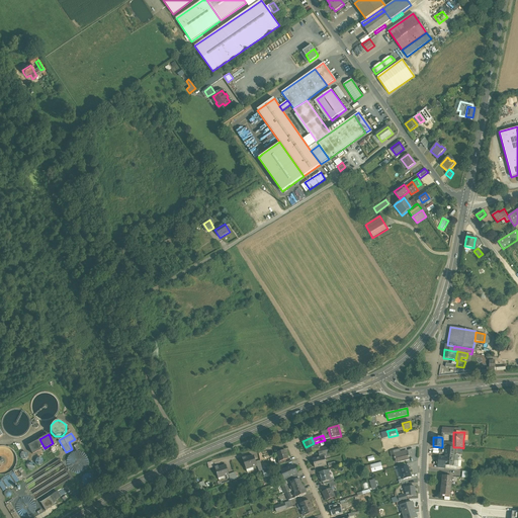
[(39,439),(28,445),(32,454),(45,448),(39,439)]
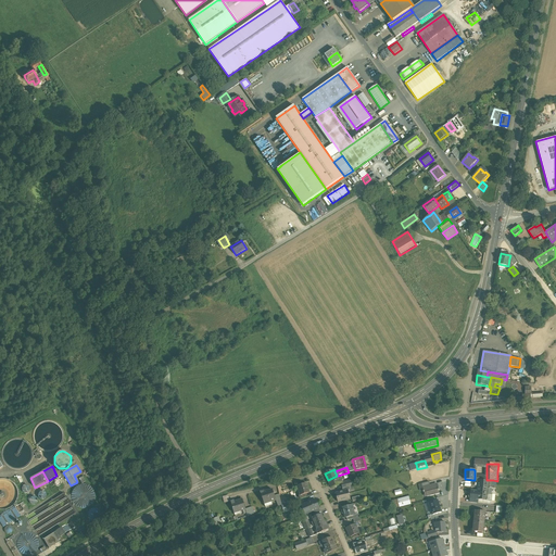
[(337,476),(328,480),(331,488),(340,484),(339,480),(340,480),(338,476),(337,476)]
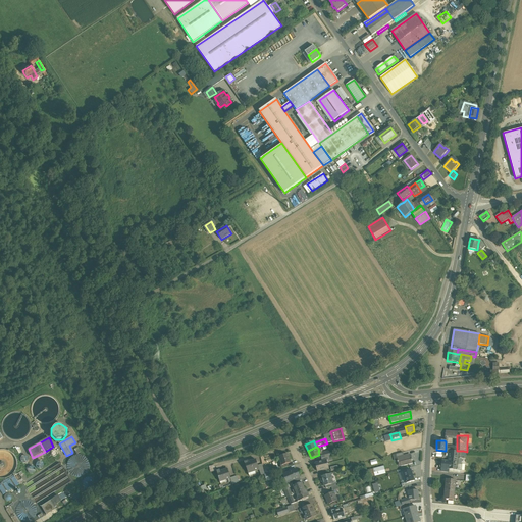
[(404,456),(397,458),(398,461),(398,462),(399,463),(400,463),(401,466),(413,463),(412,460),(412,459),(410,460),(409,454),(404,456)]
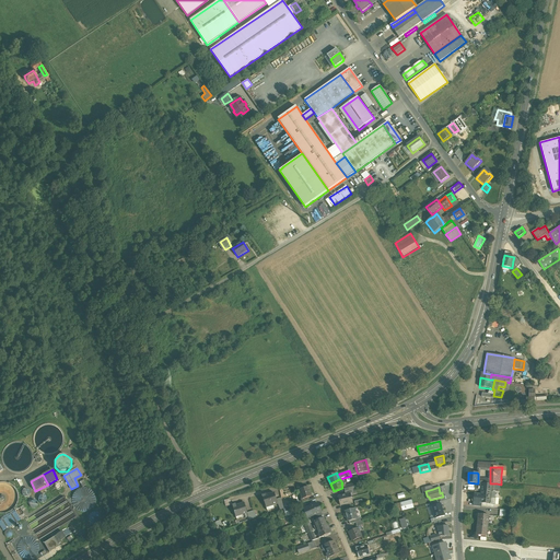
[(308,488),(300,490),(302,500),(307,498),(312,497),(308,488)]
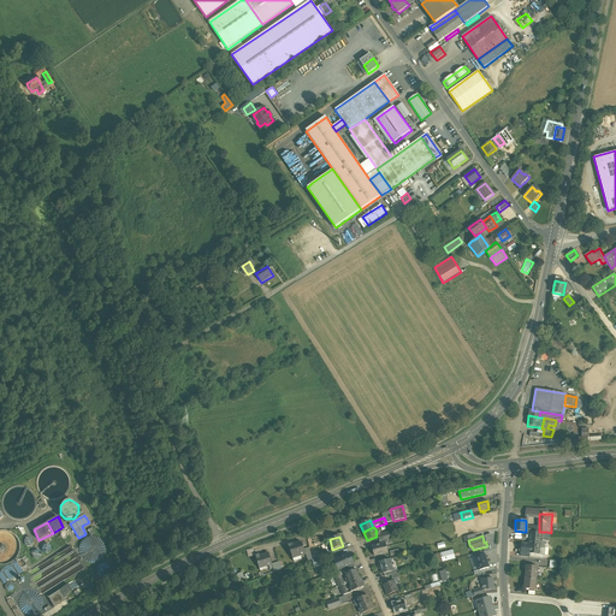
[(540,542),(529,540),(529,542),(529,545),(528,548),(527,554),(529,554),(535,555),(540,555),(542,544),(542,542),(540,542)]
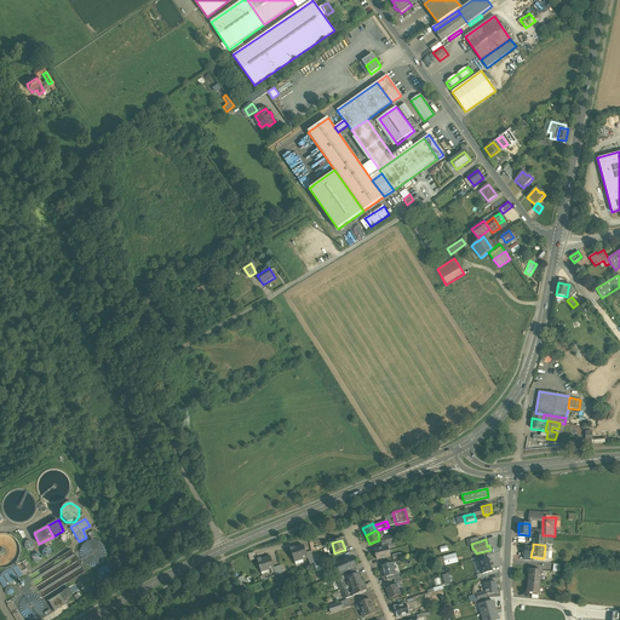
[(304,547),(298,549),(298,547),(294,549),(291,550),(294,562),(308,558),(306,554),(304,547)]
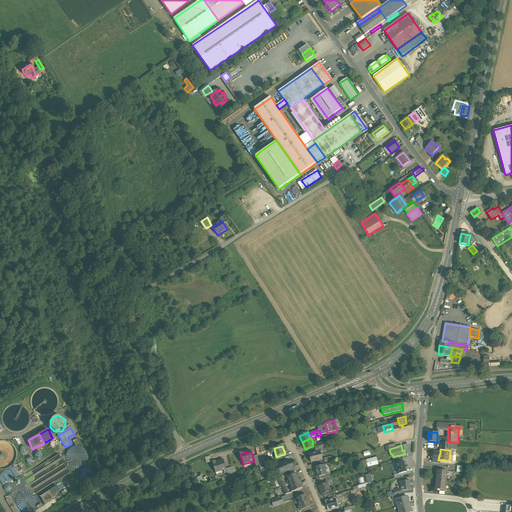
[(316,453),(309,455),(311,463),(323,460),(321,452),(316,453)]
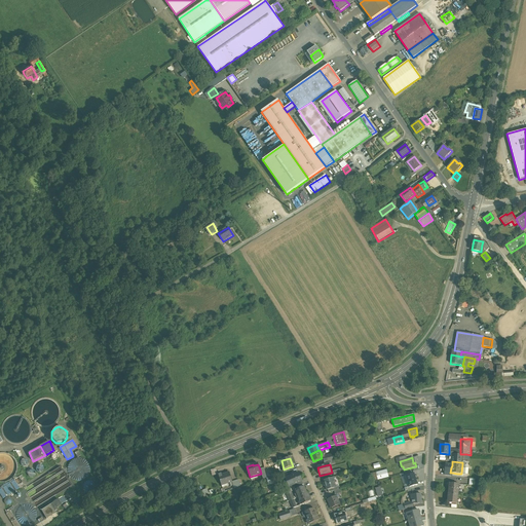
[(386,471),(372,474),(374,481),(388,477),(386,471)]
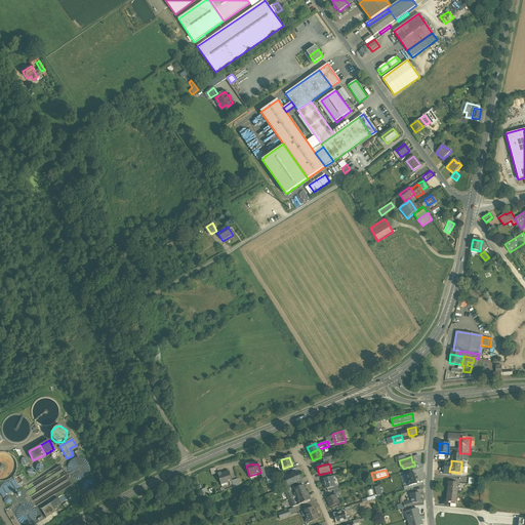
[(229,473),(221,475),(221,474),(217,475),(221,485),(232,481),(229,473)]
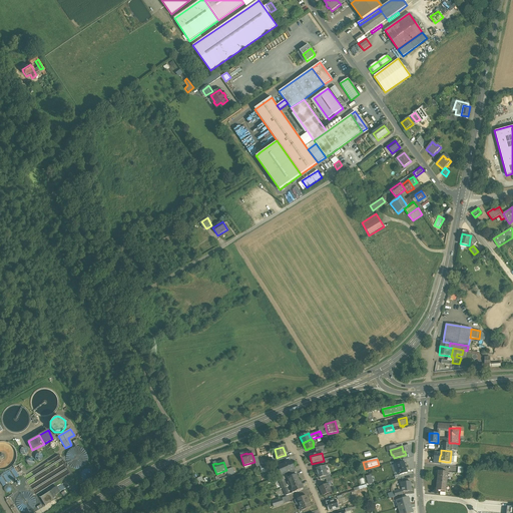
[(291,462),(283,465),(287,473),(295,470),(291,462)]
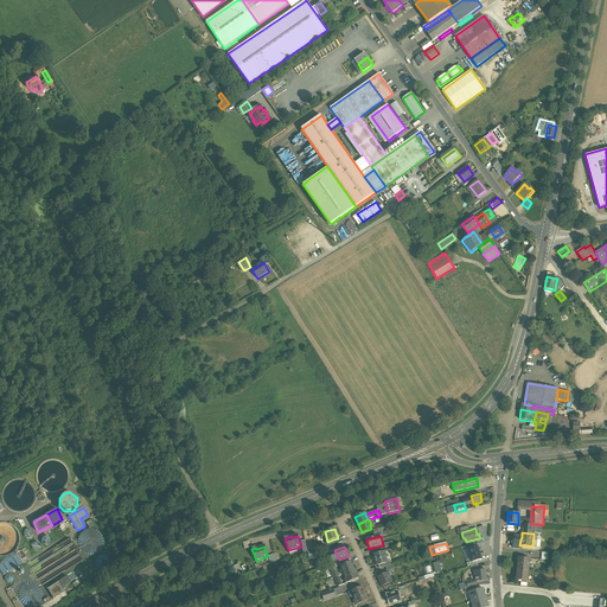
[(478,547),(468,549),(472,561),(472,562),(477,561),(481,560),(478,547)]
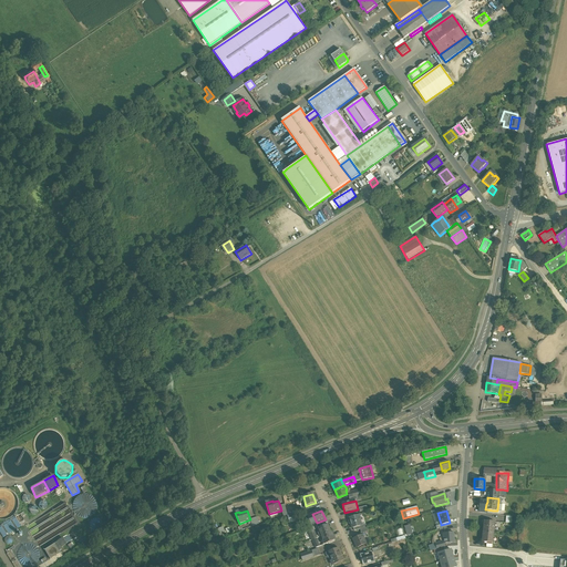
[(359,515),(349,518),(352,528),(360,527),(362,526),(359,515)]
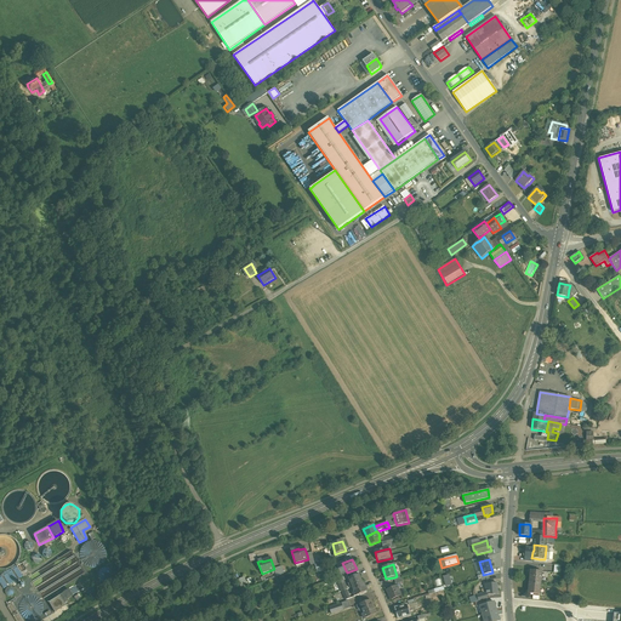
[(341,575),(339,570),(335,571),(339,580),(342,579),(348,576),(347,573),(341,575)]
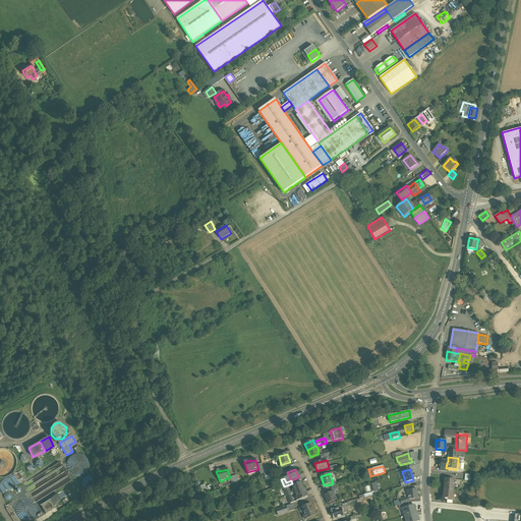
[(455,479),(446,478),(445,488),(454,489),(455,479)]
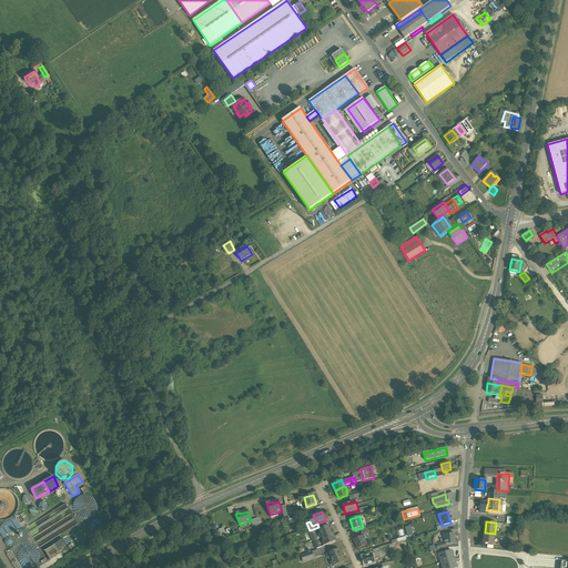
[(318,529),(318,530),(321,536),(322,538),(332,534),(328,526),(321,529),(318,529)]
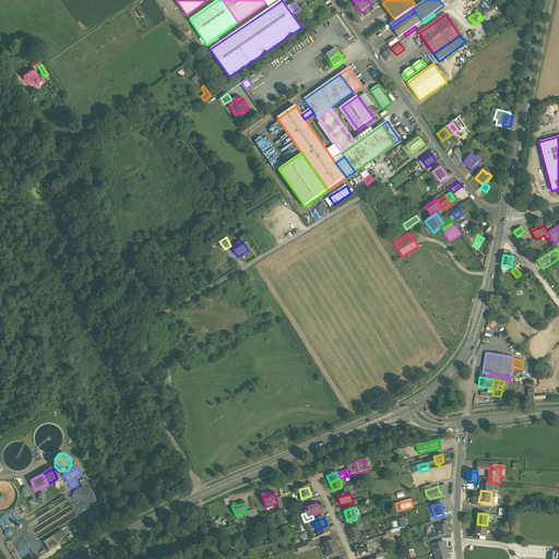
[(309,523),(308,521),(305,522),(304,522),(308,533),(311,532),(312,531),(312,528),(309,523)]
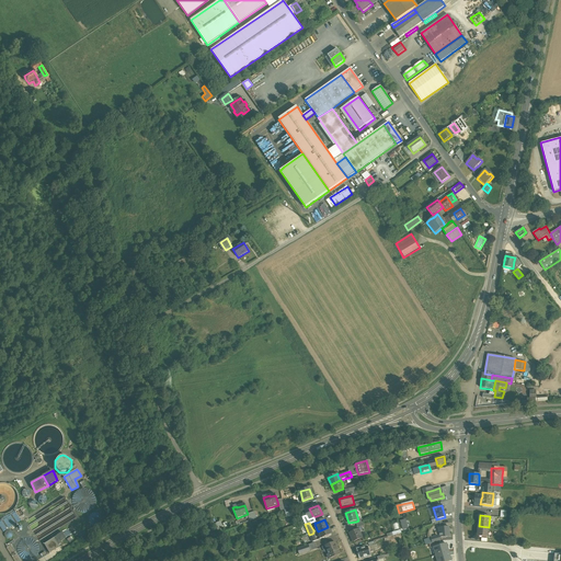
[(489,527),(479,526),(478,536),(488,537),(489,527)]
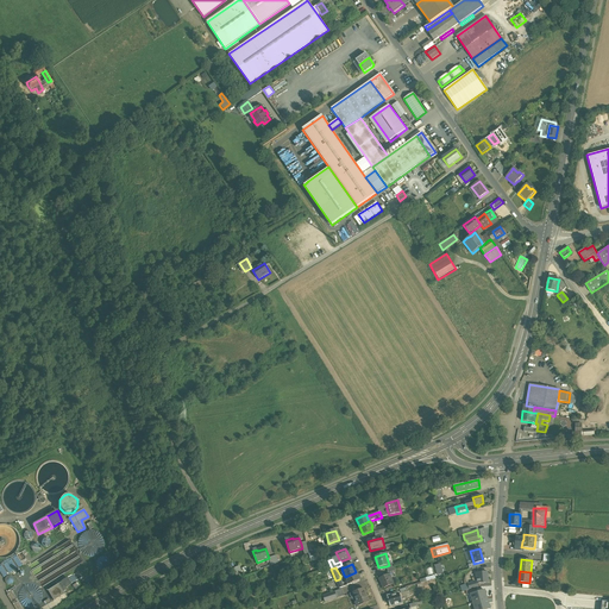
[(79,572),(68,579),(67,579),(62,582),(66,588),(70,584),(81,577),(79,572)]
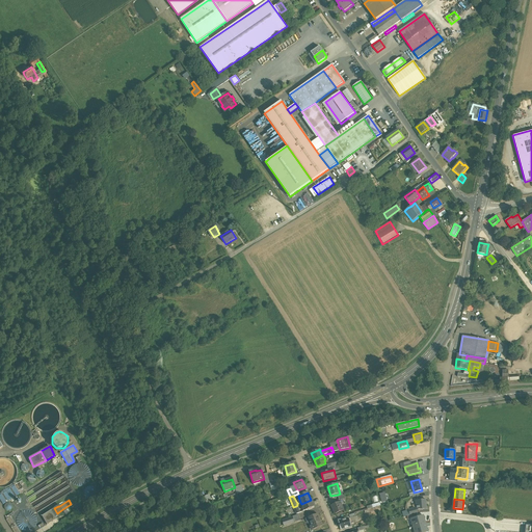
[(311,500),(301,504),(303,507),(304,511),(308,509),(314,507),(311,500)]
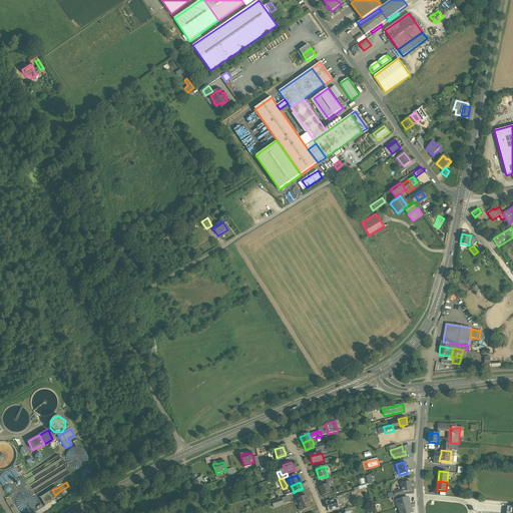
[(411,482),(402,482),(402,490),(403,492),(411,491),(411,482)]
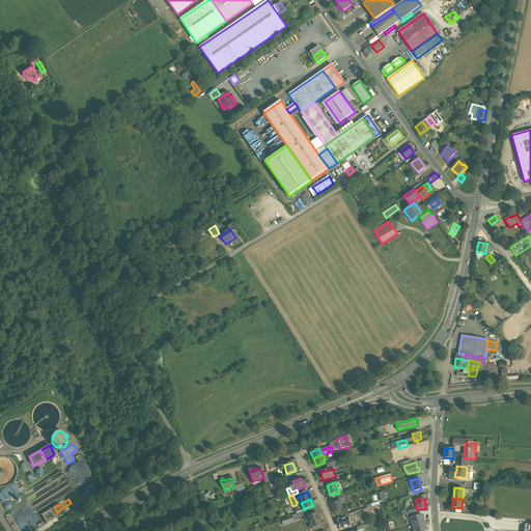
[(338,501),(330,505),(334,513),(343,509),(341,505),(340,506),(338,501)]
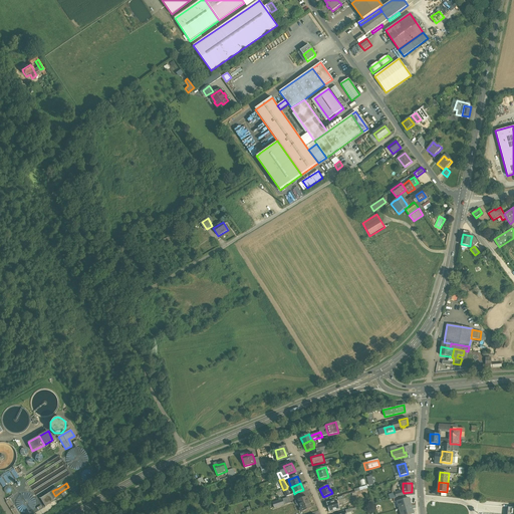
[(52,491),(40,499),(45,507),(55,501),(53,500),(55,499),(55,498),(55,497),(55,496),(52,491)]
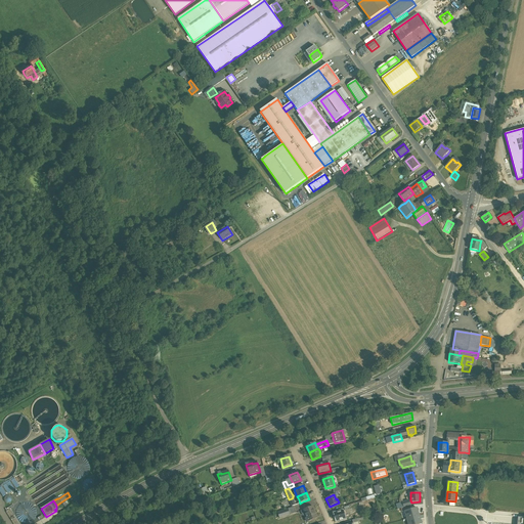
[(312,507),(304,510),(307,518),(305,519),(307,523),(317,518),(312,507)]
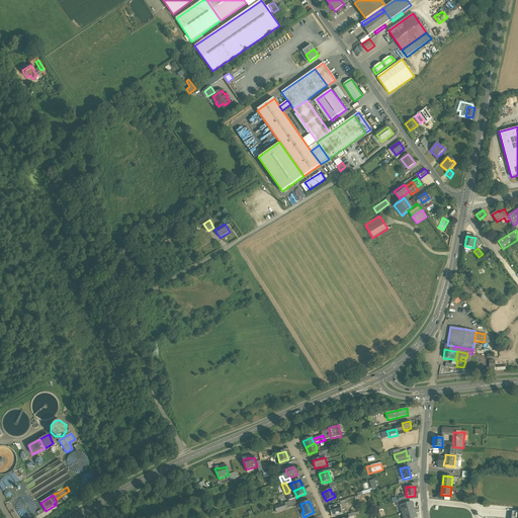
[(400,506),(402,514),(415,510),(412,502),(406,504),(400,506)]
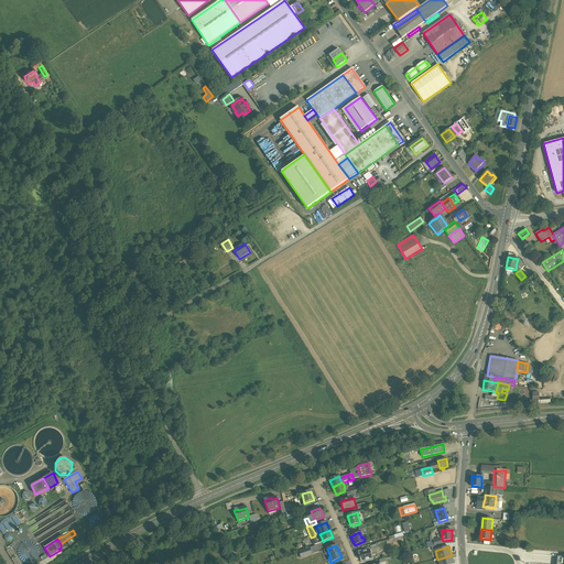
[(19,563),(10,549),(7,551),(14,563),(19,563)]
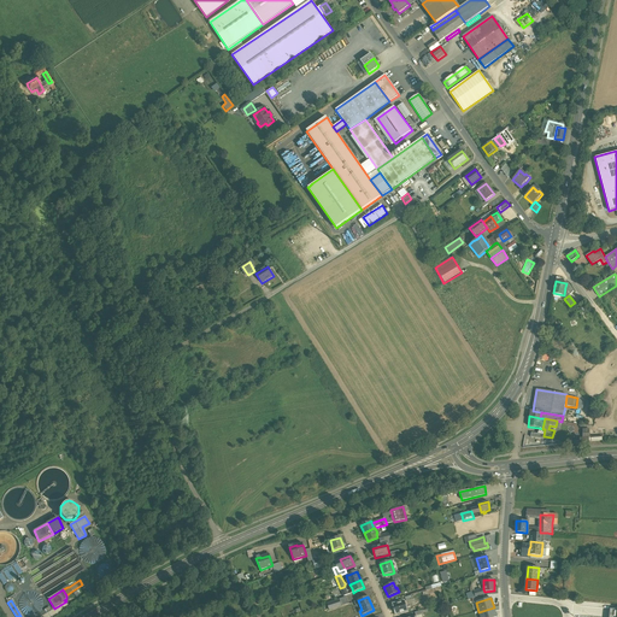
[(340,600),(327,604),(329,611),(342,606),(340,600)]
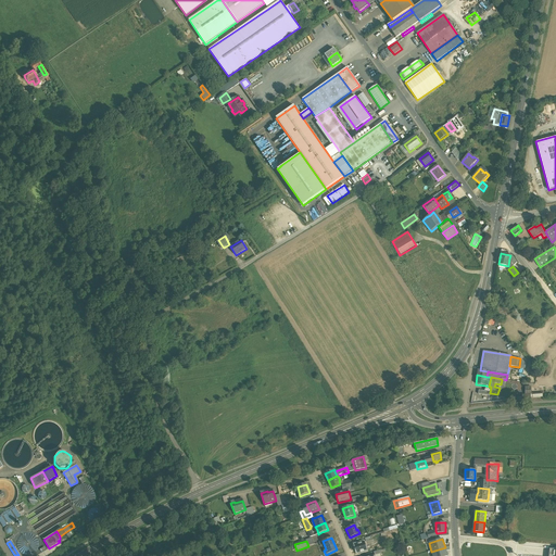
[(364,542),(354,545),(357,554),(367,551),(364,542)]
